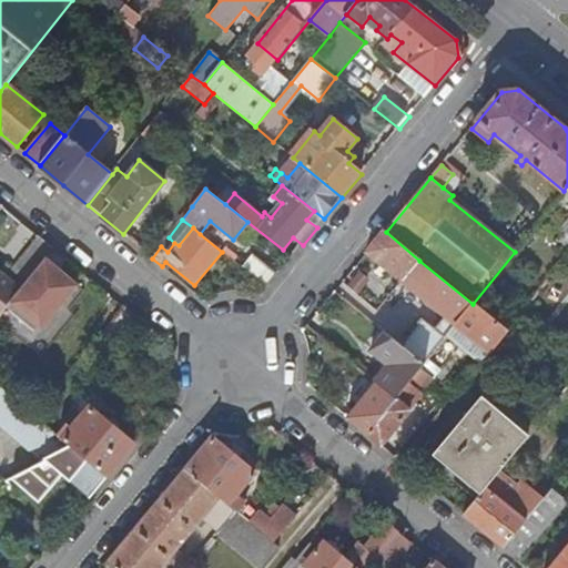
[(368,253),(403,282),(419,261),(386,232),(368,253)]
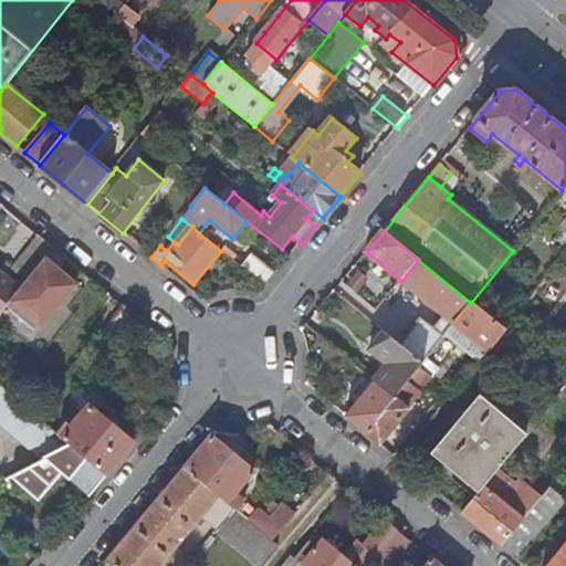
[(0,270),(0,315),(11,302),(46,258),(54,249),(40,237),(7,276),(0,270)]
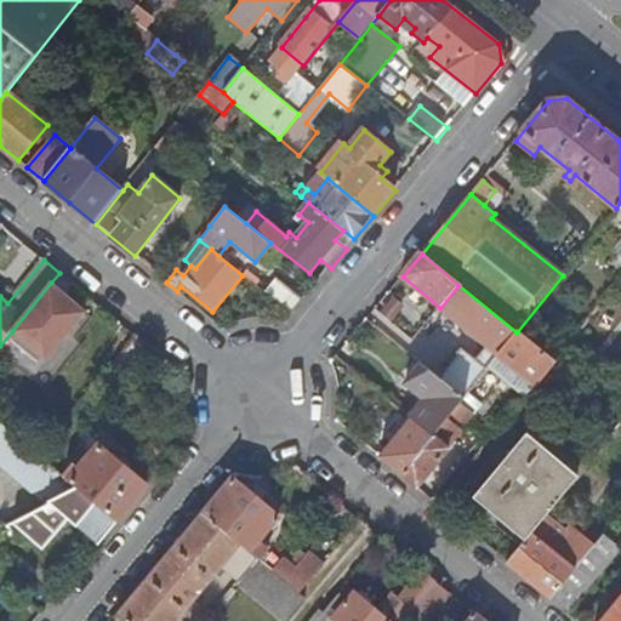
[(66,295),(74,284),(60,273),(51,283),(66,295)]
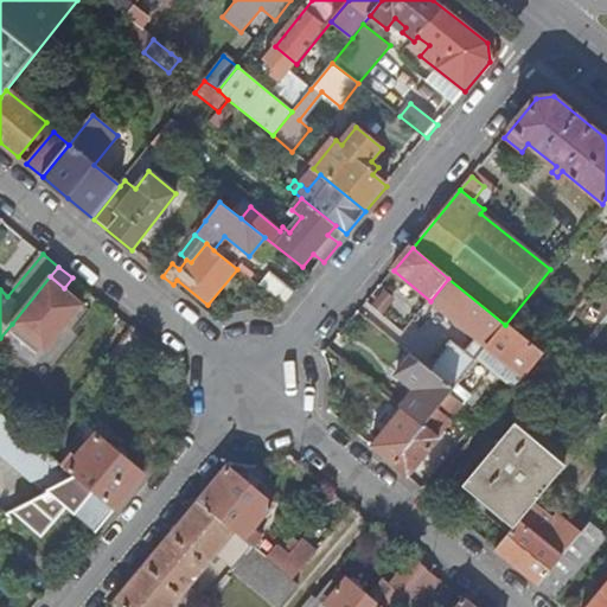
[(261,287),(285,307),(295,295),(270,275),(261,287)]
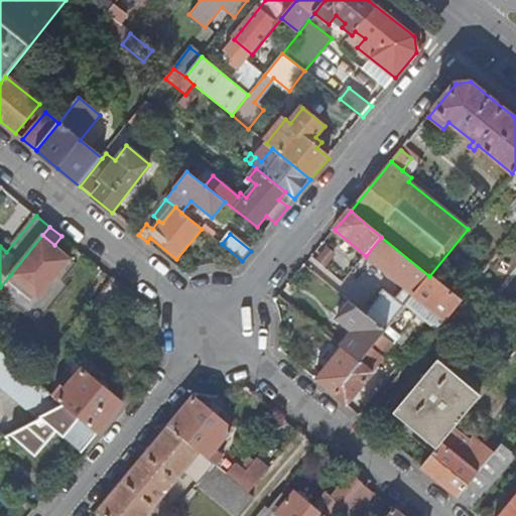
[(71,259),(54,245),(42,235),(10,275),(38,298),(71,259)]
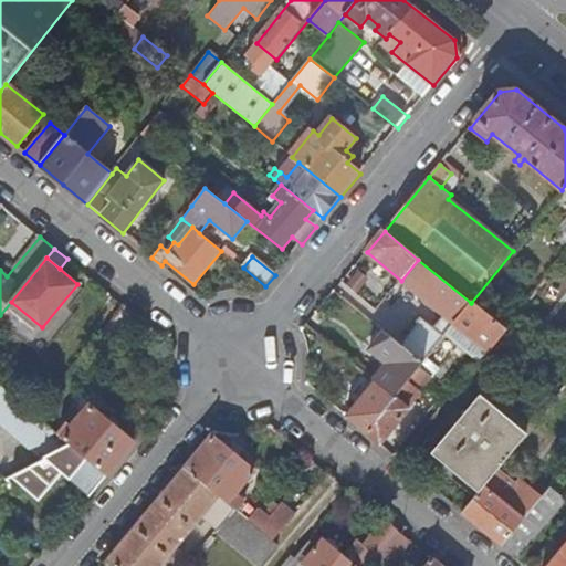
[(420,318),(399,344),(422,363),(426,359),(446,335),(454,324),(471,303),(418,260),(401,281),(444,315),(433,328),(420,318)]
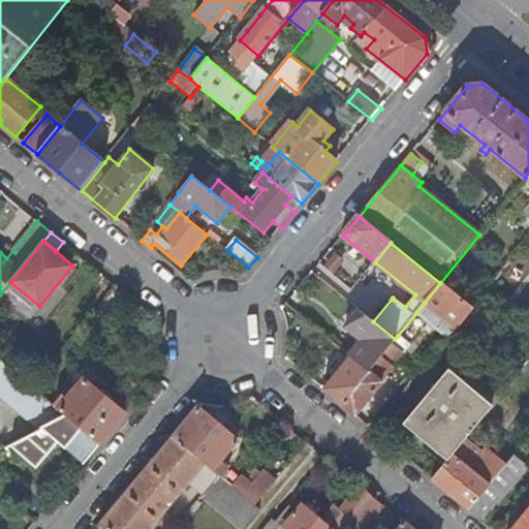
[(425,303),(457,329),(473,309),(440,283),(425,303)]
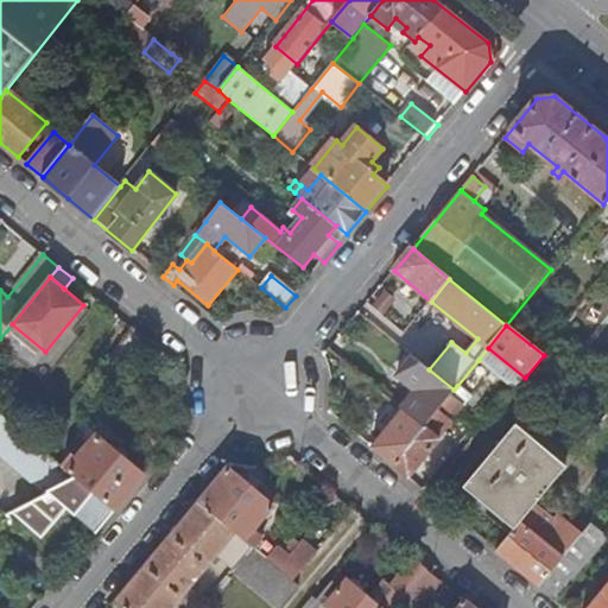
[(150,342),(134,329),(111,360),(126,372),(150,342)]
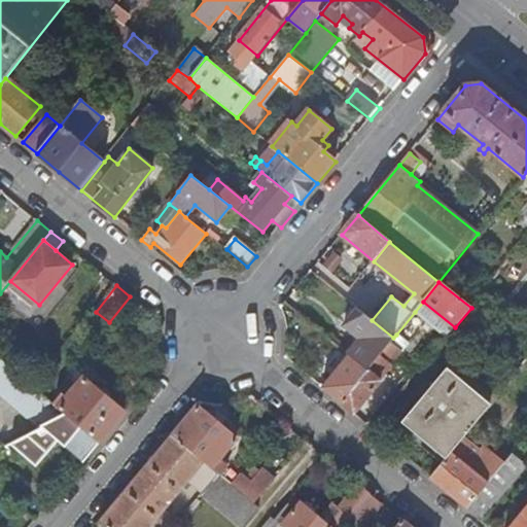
[(415,312),(447,338),(455,327),(423,302),(415,312)]
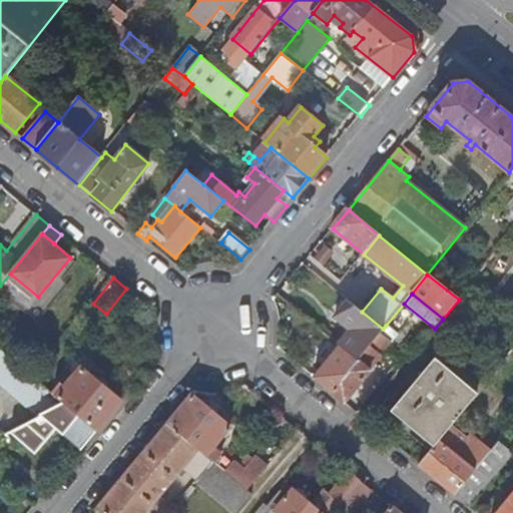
[(358,360),(383,329),(362,312),(348,300),(335,317),(353,331),(343,344),(336,338),(334,340),(358,360)]
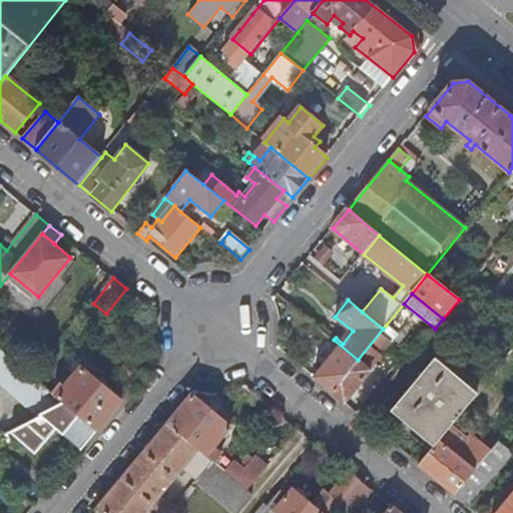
[(383,329),(358,360),(332,392),(345,403),(371,371),(370,370),(398,335),(386,326),(383,329)]
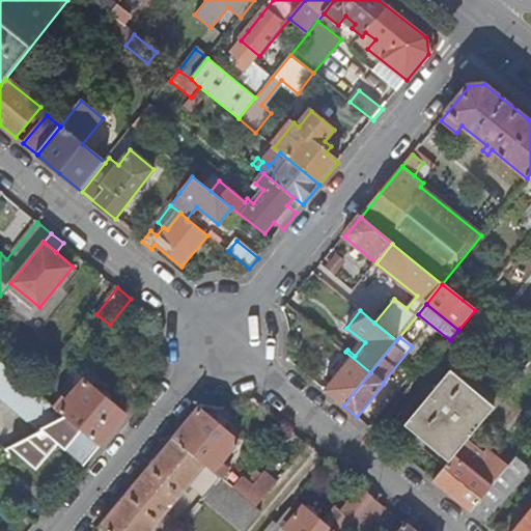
[(343,406),(370,372),(345,352),(342,355),(351,361),(326,391),(343,406)]
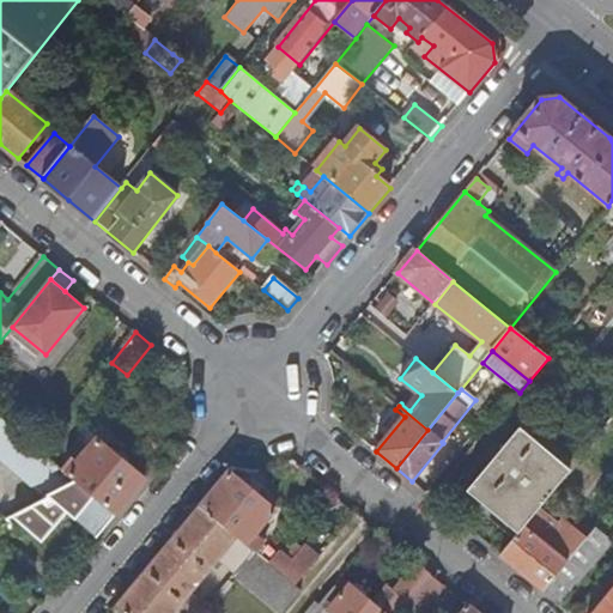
[(77,481),(70,475),(0,417),(0,460),(46,498),(49,496),(77,481)]
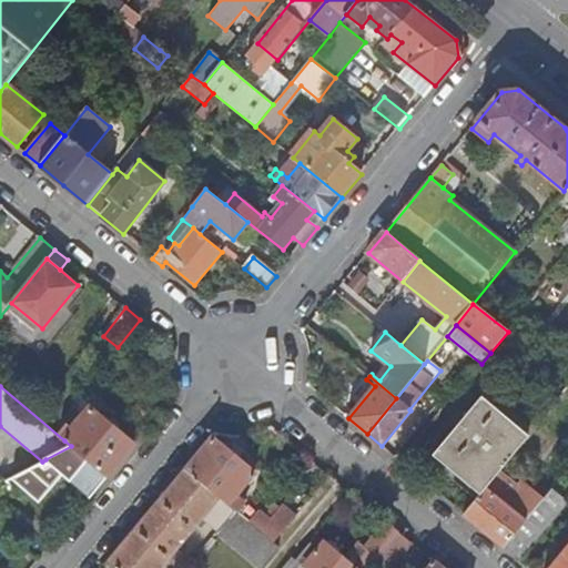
[(439,452),(487,490),(499,475),(531,436),(484,397),(439,452)]
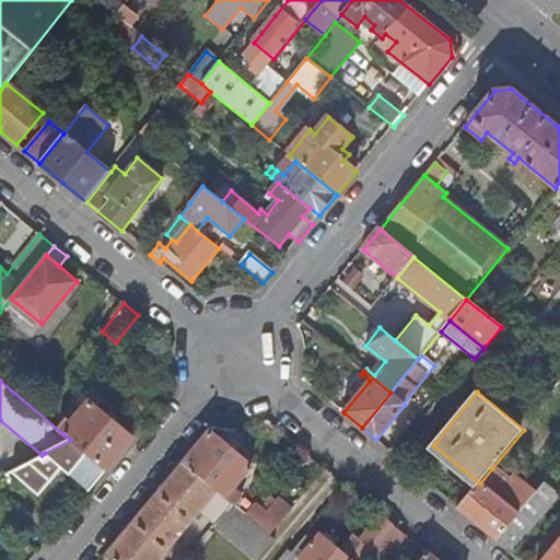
[(70,440),(107,470),(133,439),(90,404),(89,405),(84,401),(79,407),(83,411),(63,434),(70,440)]
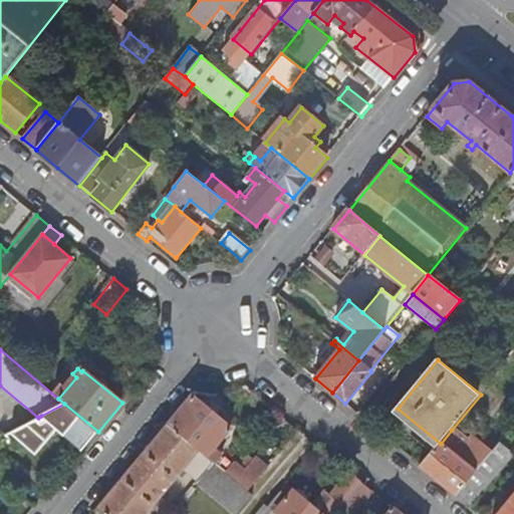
[(170,425),(201,451),(209,457),(231,430),(193,398),(170,425)]
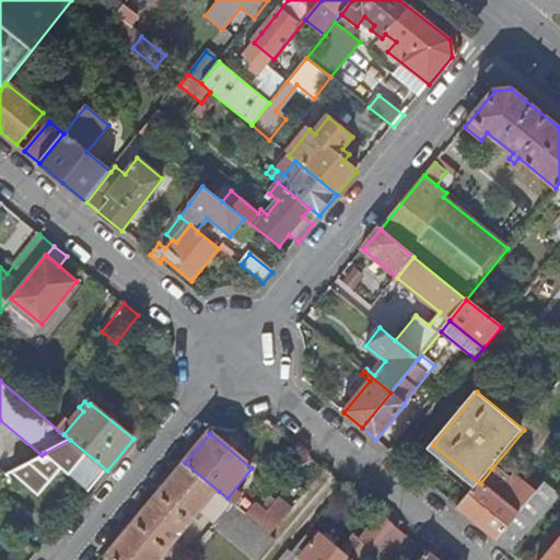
[(45,453),(90,491),(107,470),(70,440),(45,453)]
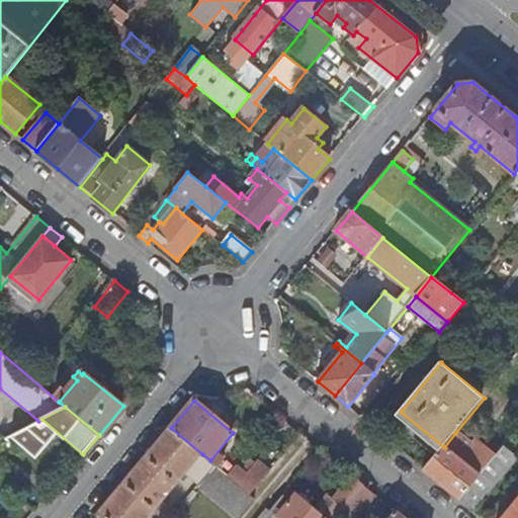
[(171,428),(100,514),(103,517),(149,517),(202,454),(171,428)]
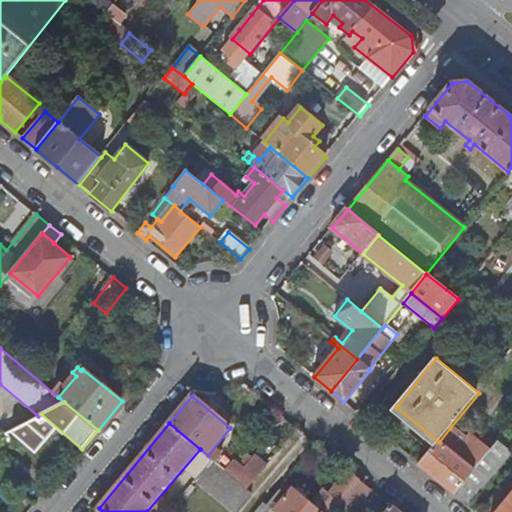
[(420,465),(454,493),(489,451),(471,436),(467,441),(450,428),(439,442),(420,465)]
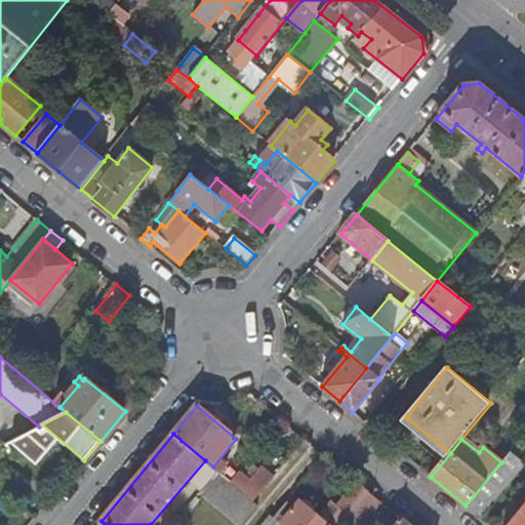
[(524,459),(524,448),(518,442),(501,462),(466,506),(479,517),(524,459)]
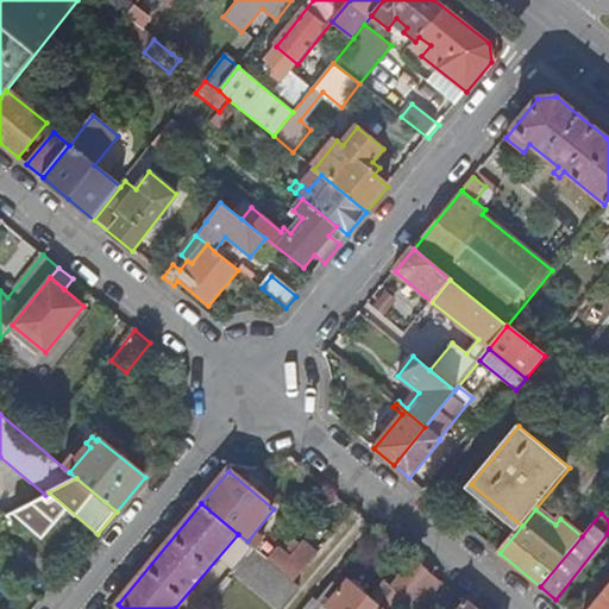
[(282,570),(296,582),(319,554),(305,542),(282,570)]
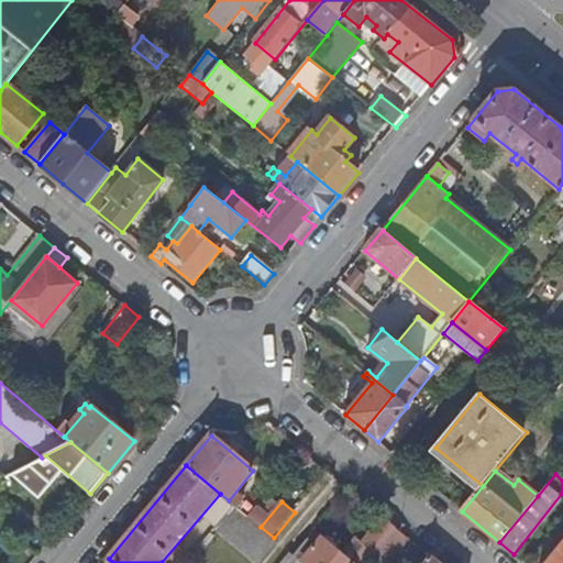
[(256,562),(262,562),(279,542),(274,538),(261,527),(236,507),(217,531),(256,562)]
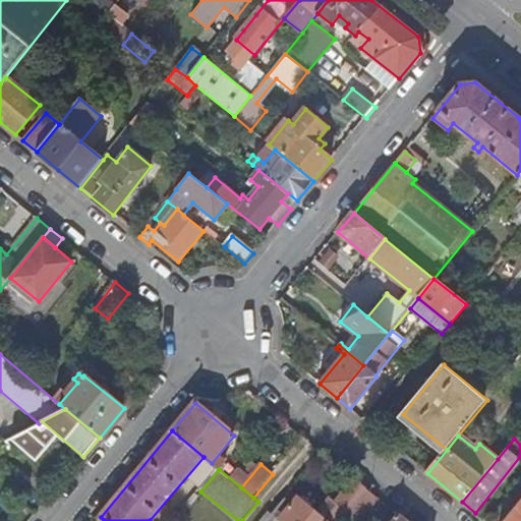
[(340,520),(352,507),(366,489),(354,478),(335,503),(329,498),(316,513),(292,494),(275,515),(281,520),(340,520)]
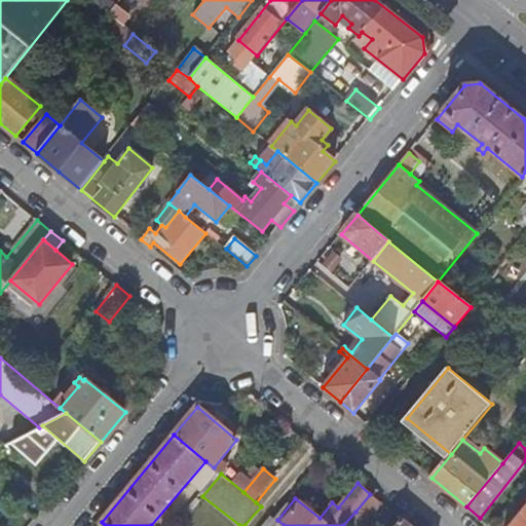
[(368,521),(381,503),(370,494),(355,512),(368,521)]
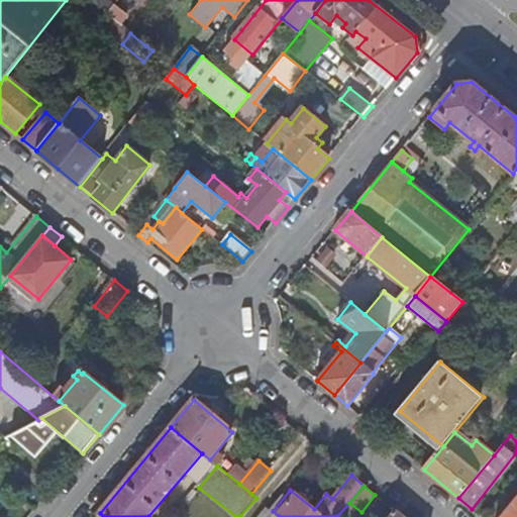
[(516,516),(516,499),(502,516),(516,516)]
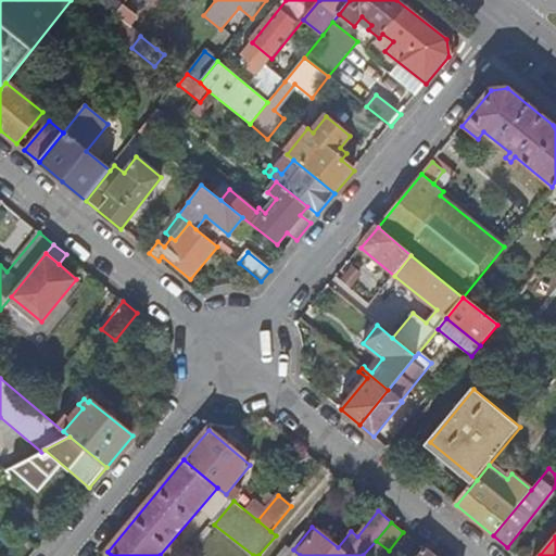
[(300,555),(293,550),(289,546),(280,555),(300,555)]
